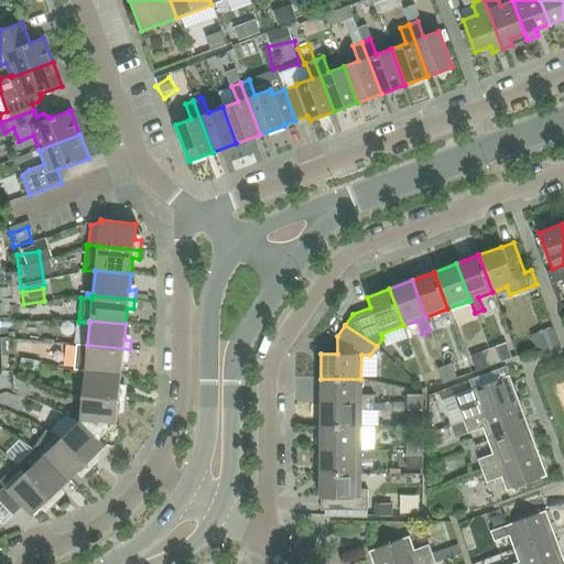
[(544,329),(528,334),(534,356),(551,350),(544,329)]
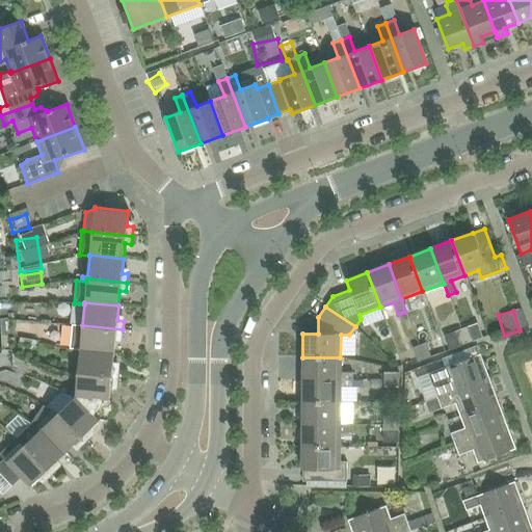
[(467,343),(473,341),(482,338),(477,323),(461,329),(467,343)]
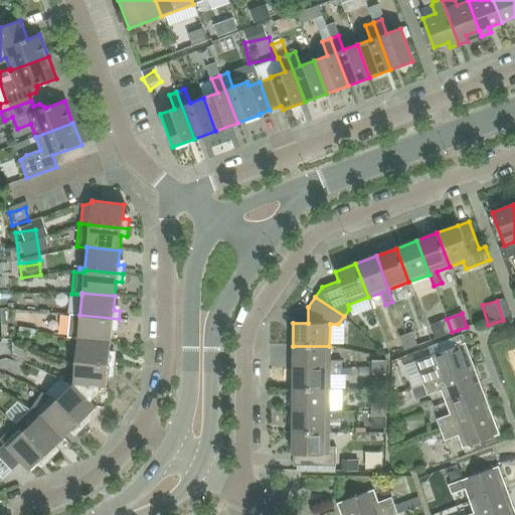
[(119,319),(79,315),(69,314),(67,337),(77,338),(110,341),(112,327),(118,328),(119,319)]
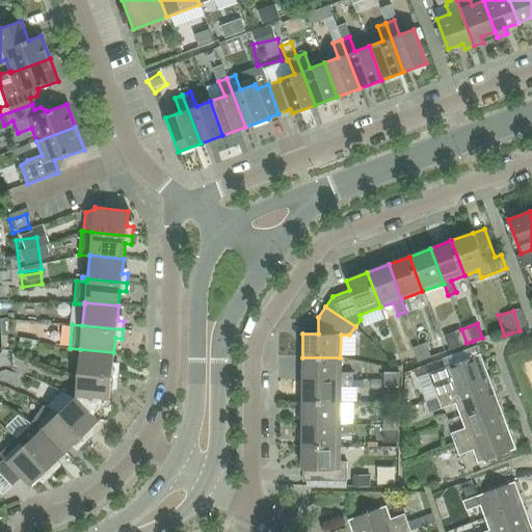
[(448,350),(467,343),(461,329),(444,336),(448,350)]
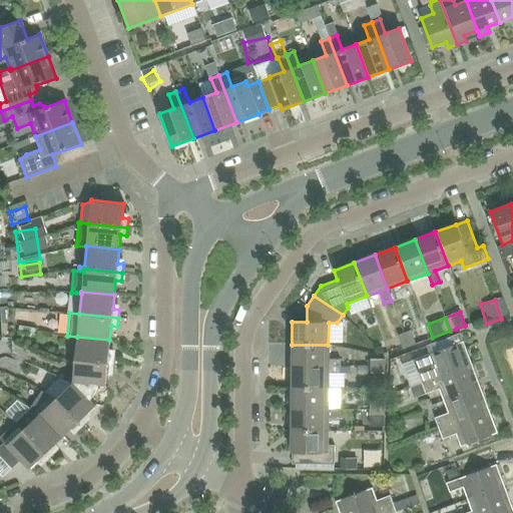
[(408,347),(415,345),(410,331),(403,334),(408,347)]
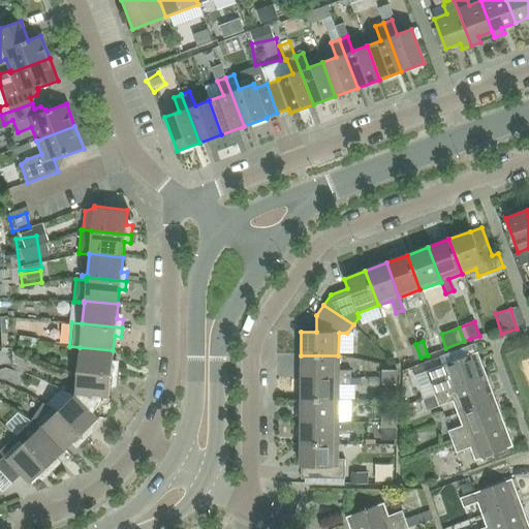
[(415,360),(421,358),(415,344),(410,346),(415,360)]
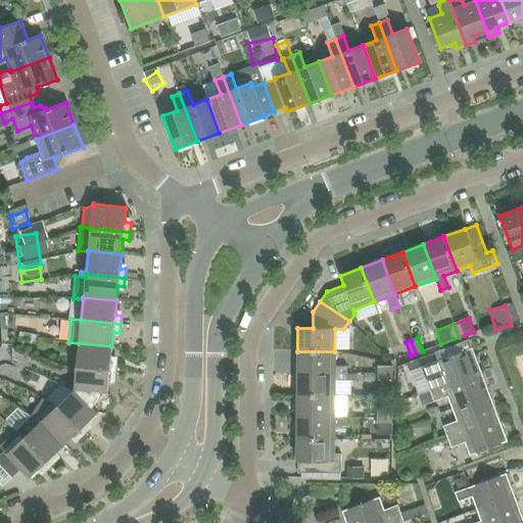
[(110,361),(111,346),(79,343),(77,365),(72,364),(70,368),(76,368),(76,367),(115,371),(116,362),(110,361)]
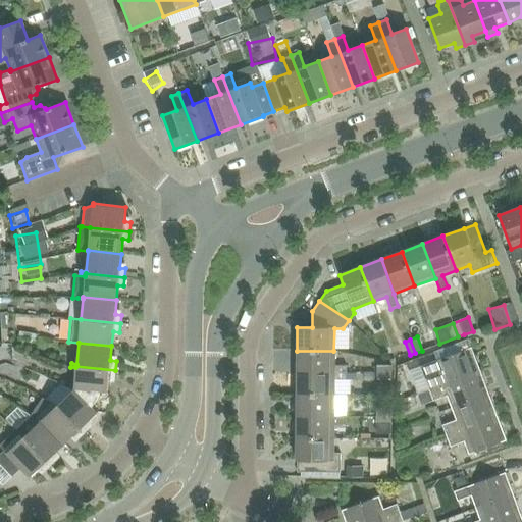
[(471,348),(420,367),(428,390),(480,371),(471,348)]
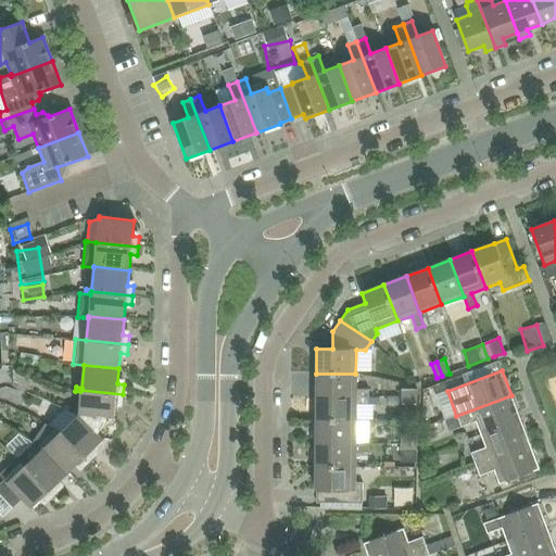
[(355,390),(355,374),(316,374),(316,396),(368,396),(368,390),(355,390)]
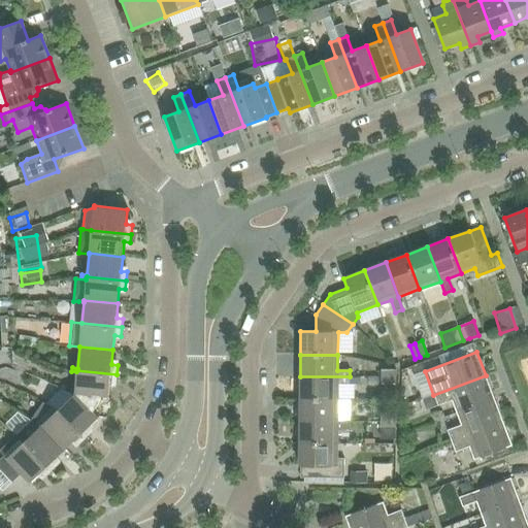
[(116,383),(117,374),(76,370),(76,371),(75,391),(71,390),(69,392),(72,395),(74,394),(100,397),(108,397),(109,383),(116,383)]
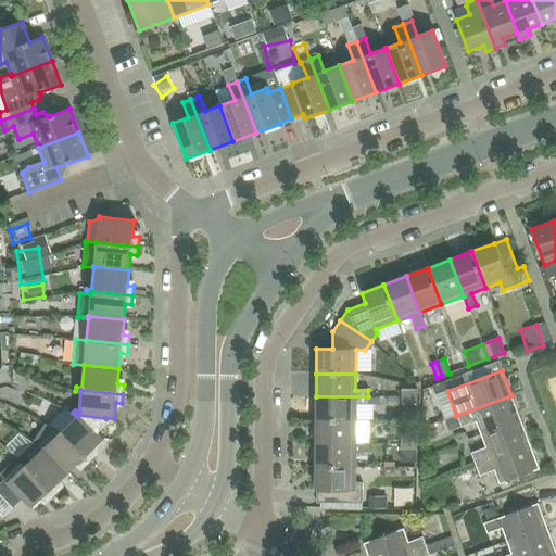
[(480,434),(520,419),(512,395),(456,416),(460,427),(476,422),(480,434)]
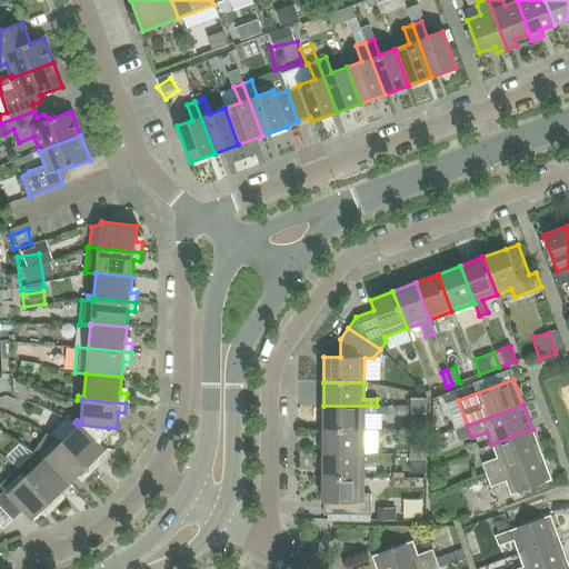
[(363,430),(363,413),(377,413),(377,406),(323,406),(323,430),(363,430)]
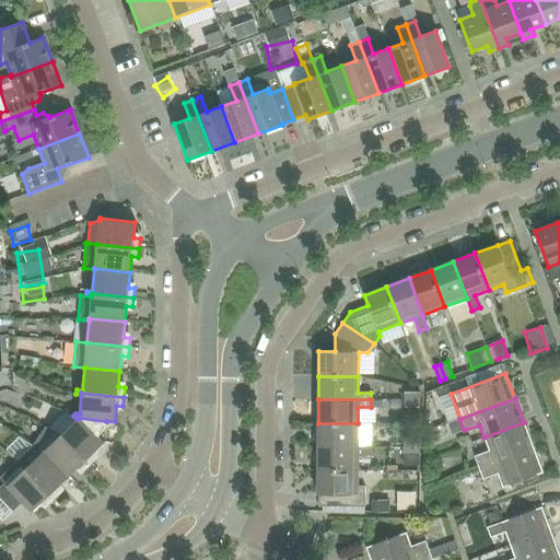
[(77,419),(61,434),(91,465),(97,458),(93,454),(104,443),(98,438),(106,421),(79,418),(77,419)]
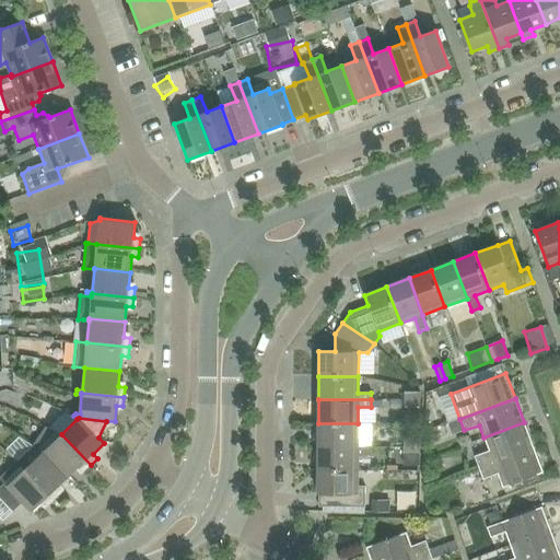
[(478,468),(533,447),(524,422),(483,438),(488,451),(474,456),(478,468)]
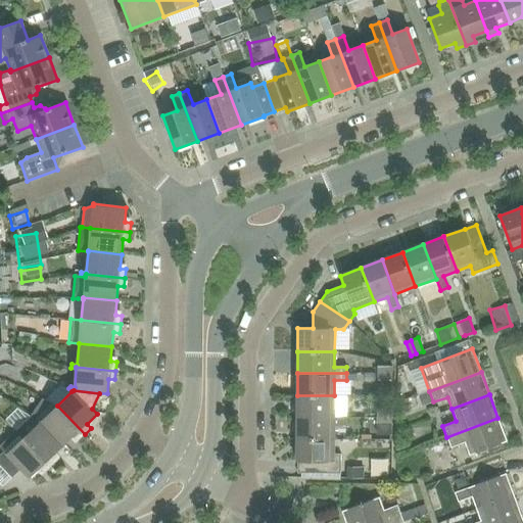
[(333,417),(334,395),(297,395),(297,417),(333,417)]
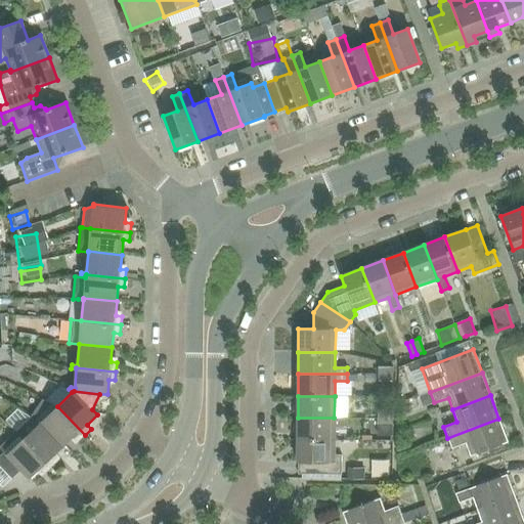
[(52,404),(45,401),(43,399),(30,417),(31,418),(36,421),(39,424),(40,423),(63,447),(74,437),(78,441),(85,435),(57,406),(55,407),(52,404)]
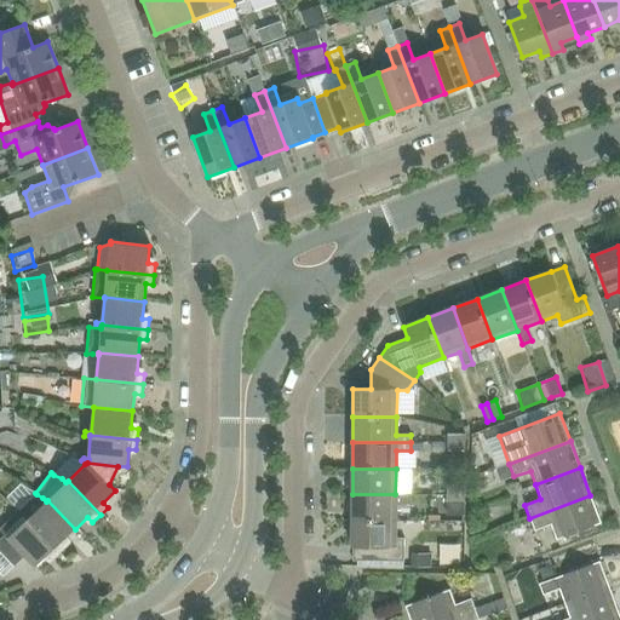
[(46,501),(42,498),(36,494),(19,511),(27,520),(28,520),(61,554),(68,546),(63,540),(75,529),(47,500),(46,501)]
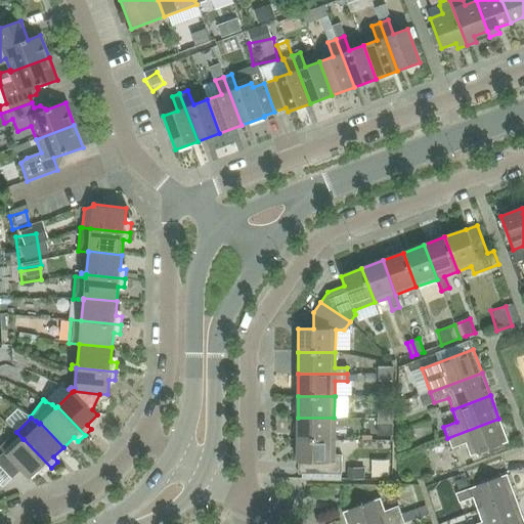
[(297,440),(334,440),(334,426),(347,427),(347,418),(334,418),(298,418),(297,440)]
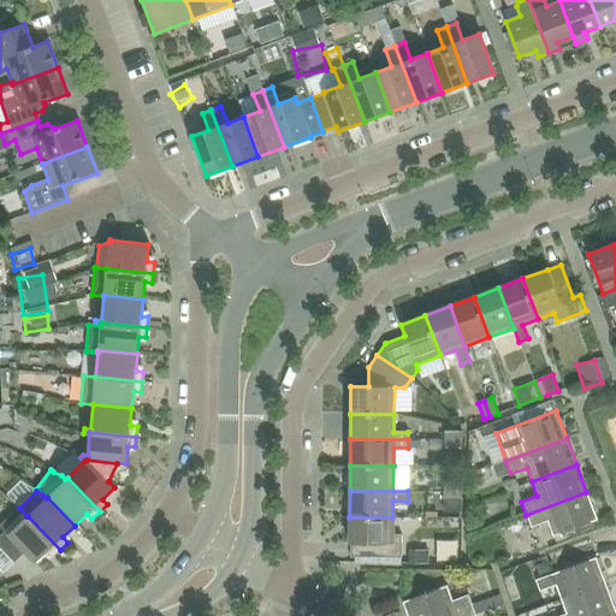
[(461,511),(461,492),(443,492),(443,511),(461,511)]
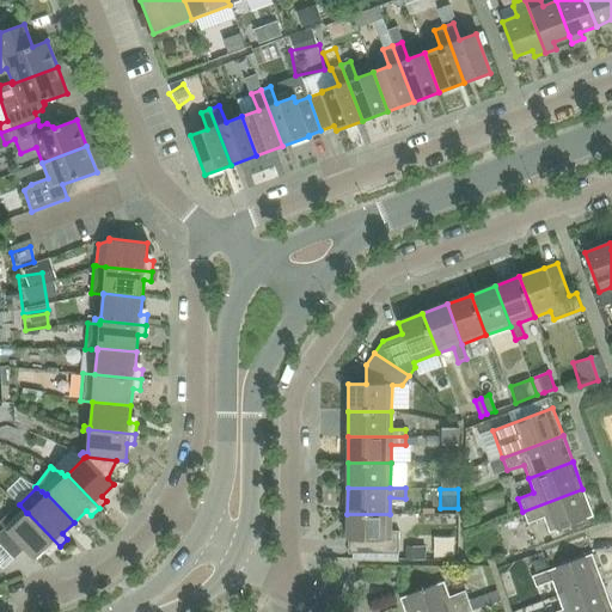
[(582,489),(522,512),(527,524),(543,519),(549,533),(593,516),(582,489)]
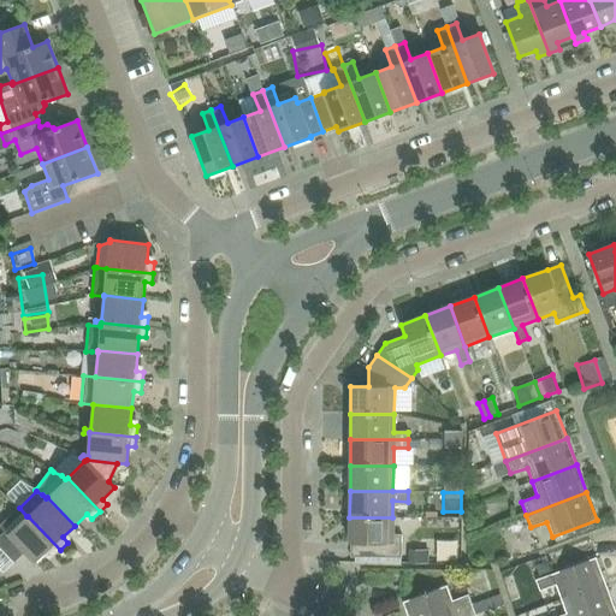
[(0,529),(3,533),(0,535),(0,549),(13,563),(24,554),(34,563),(47,551),(52,557),(60,550),(28,516),(27,516),(23,513),(19,508),(0,525),(0,529)]
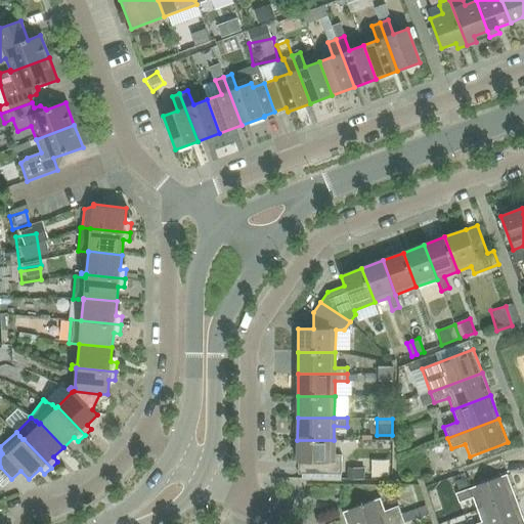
[(334,454),(334,440),(297,440),(297,463),(298,463),(298,474),(341,475),(342,454),(334,454)]
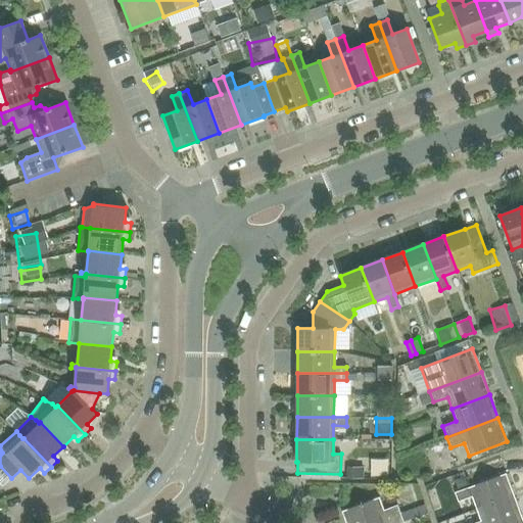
[(476,509),(514,495),(506,473),(455,492),(458,503),(471,497),(476,509)]
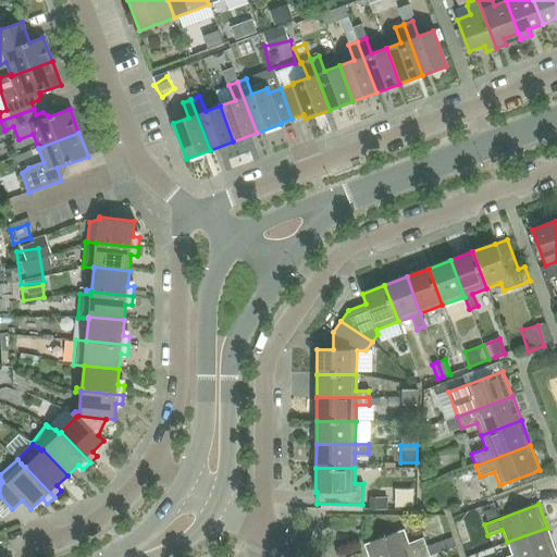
[(533,556),(555,549),(547,528),(507,542),(511,555),(506,556),(533,556)]
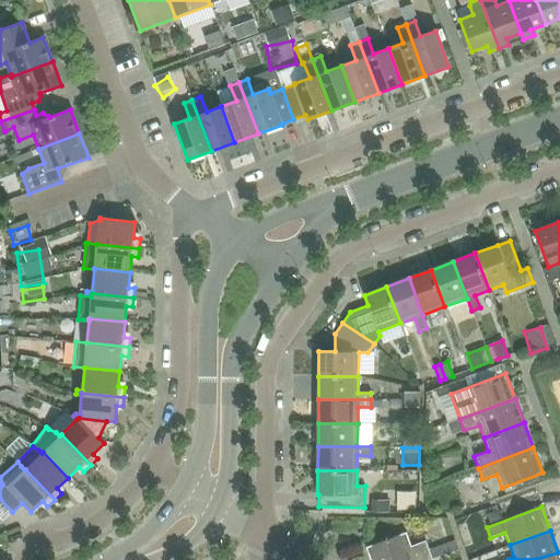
[(370,559),(401,559),(429,550),(426,540),(410,546),(406,533),(365,548),(370,559)]
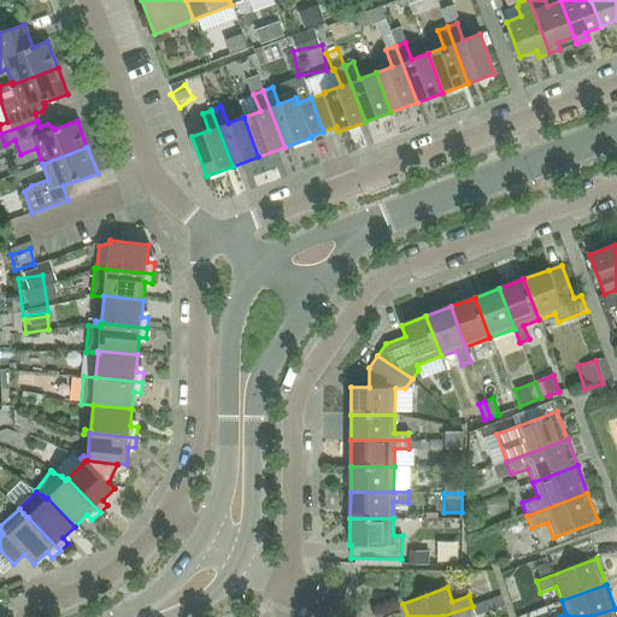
[(474,616),(476,616),(472,606),(442,616),(474,616)]
